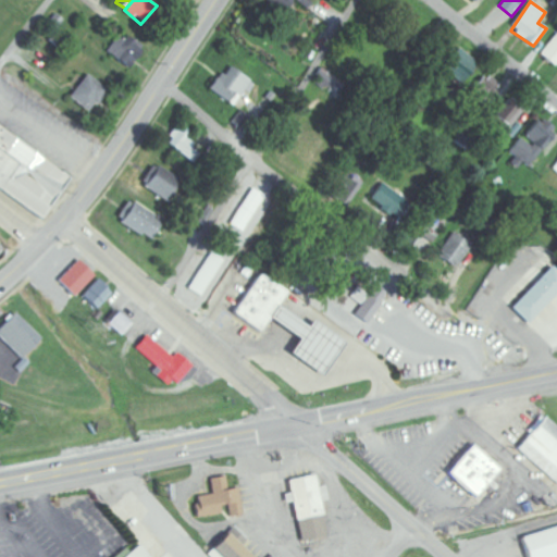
[(556,64),(556,33),(540,54),(555,66),(556,64)]
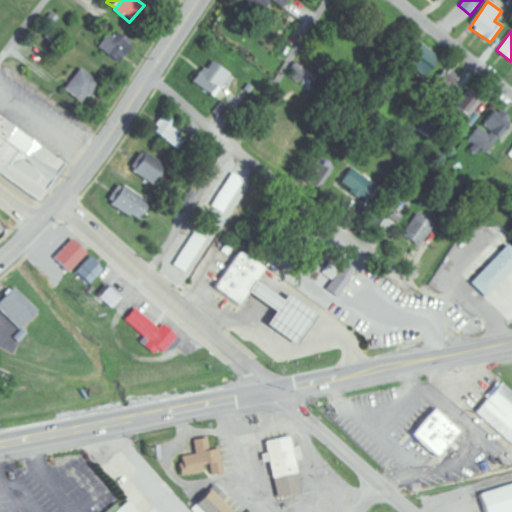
[(114,38),(107,33),(97,48),(117,63),(132,43),(117,33),(114,38)]
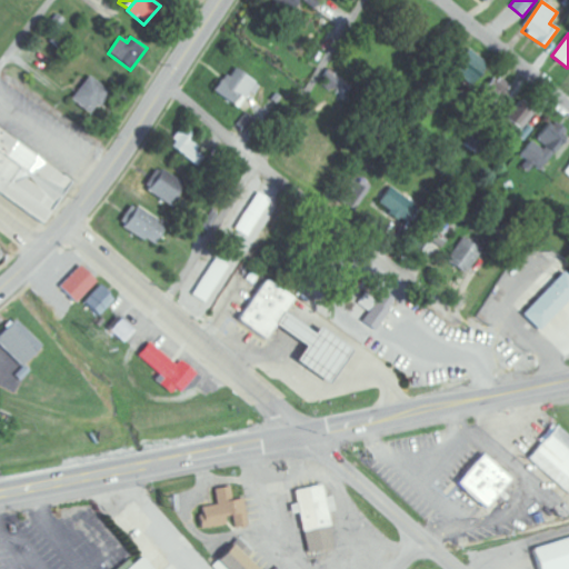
[(488,63),(468,49),(450,72),(470,87),(488,63)]
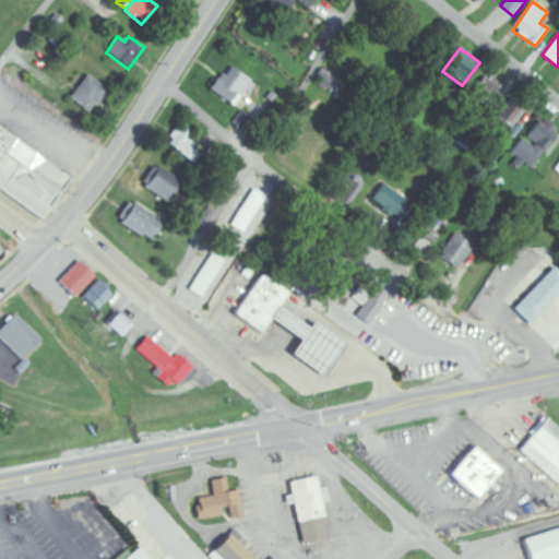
[(248,96),(254,83),(229,69),(225,76),(218,73),(209,92),(235,106),(241,93),(248,96)]
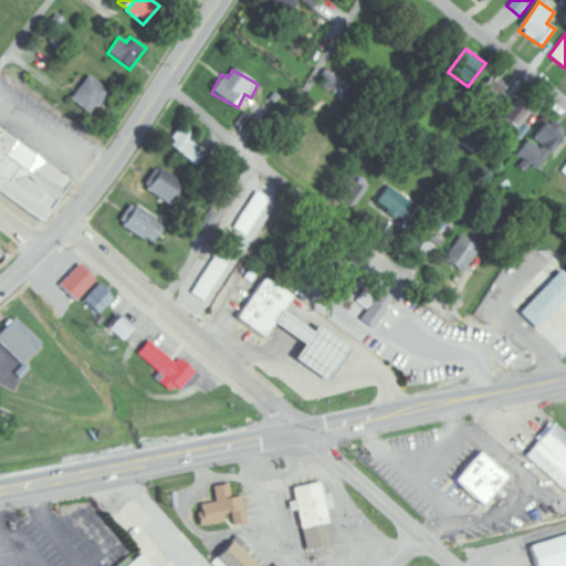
[(343,79),(325,70),(317,84),(335,94),(343,79)]
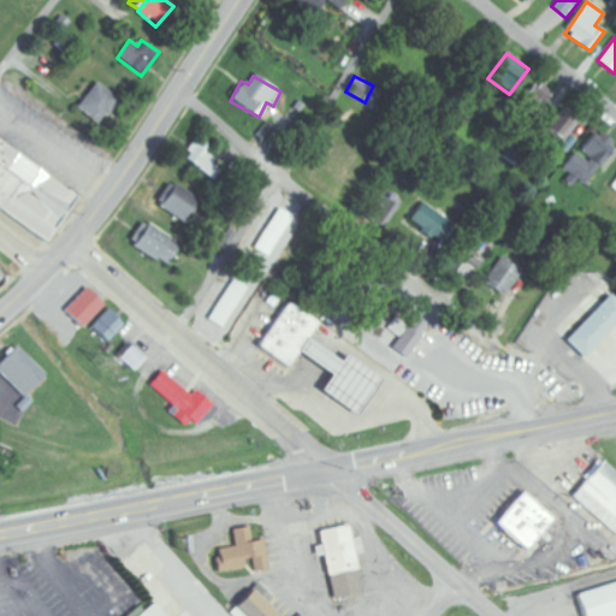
[(117,99),(96,82),(76,108),(96,125),(117,99)]
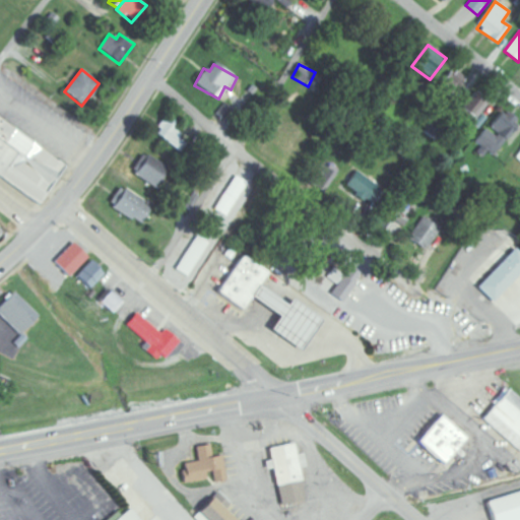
[(436,91),(453,104),(468,82),(451,70),(436,91)]
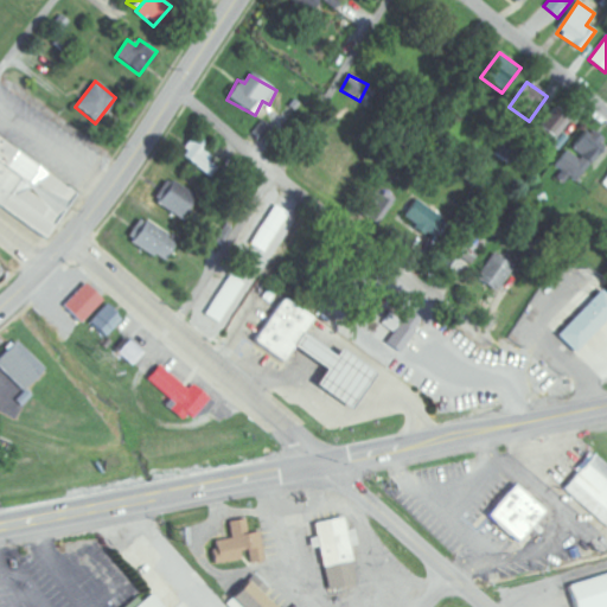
[(549,148),(567,125),(553,113),(535,136),(549,148)]
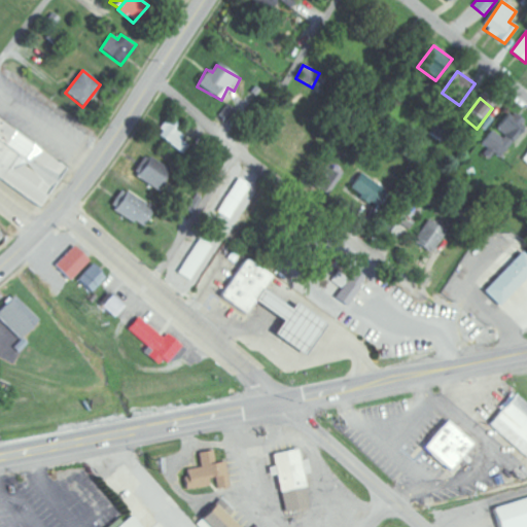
[(479,151),(494,164),(526,124),(512,111),(479,151)]
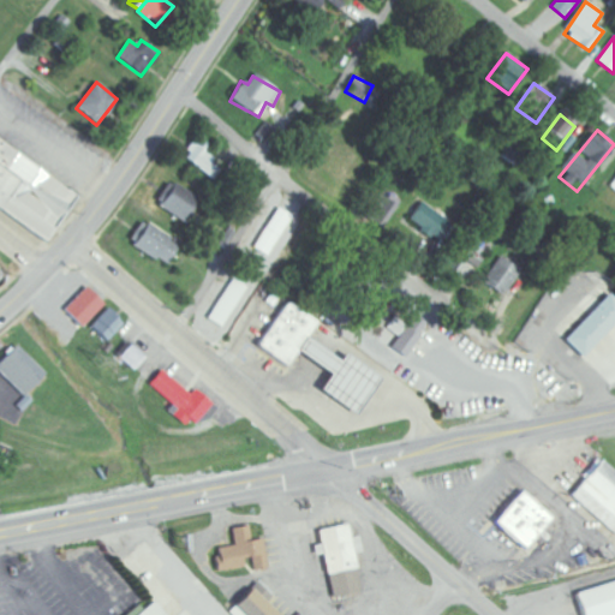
[(212,162),(218,156),(197,139),(183,157),(213,181),(221,171),(212,162)]
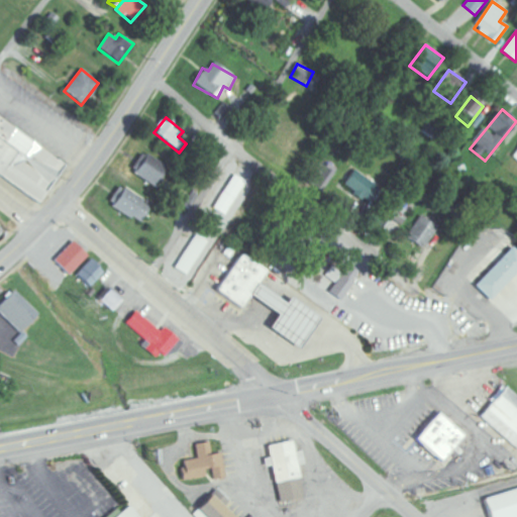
[(65,165),(0,119),(0,176),(38,203),(65,165)]
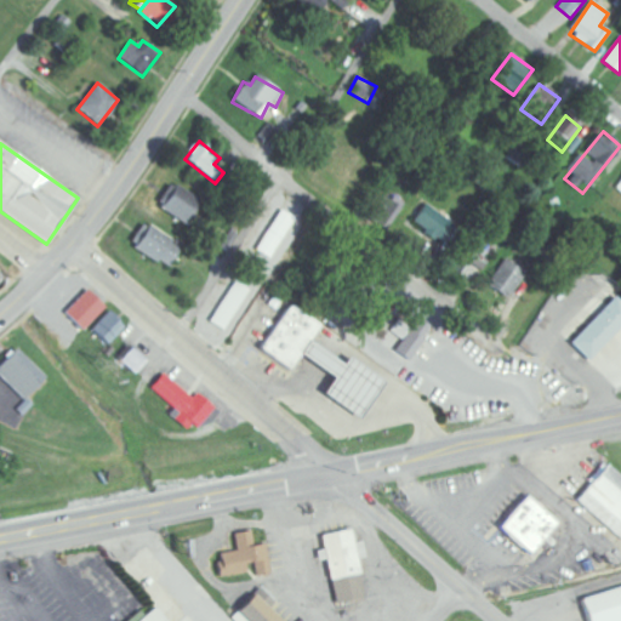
[(160,209),(184,224),(200,201),(177,184),(160,209)]
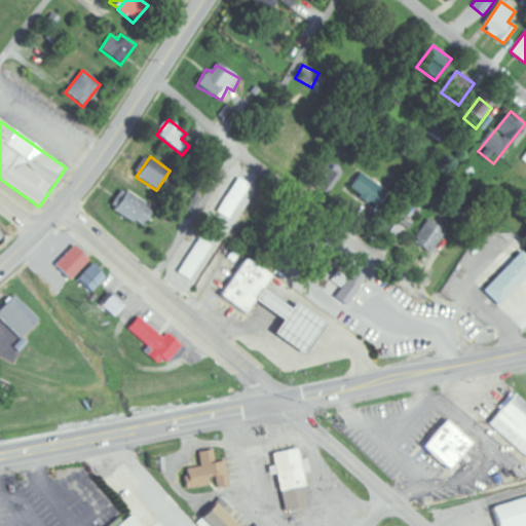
[(343,172),(332,165),(317,188),(330,195),(343,172)]
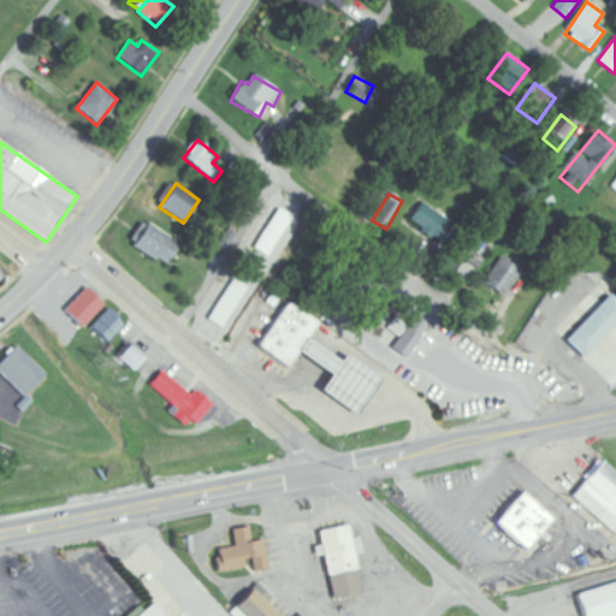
[(438,243),(451,224),(422,203),(409,221),(438,243)]
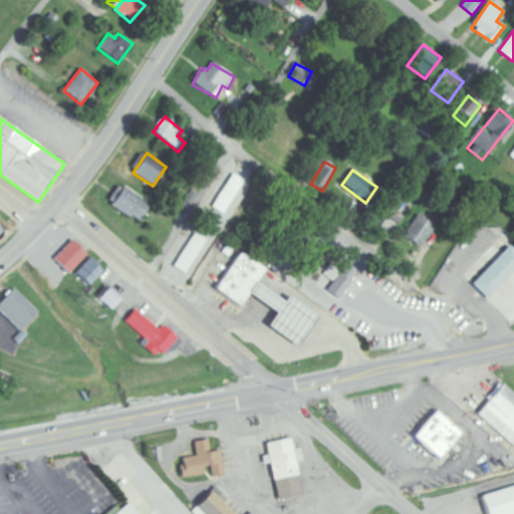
[(245,181),(233,174),(213,208),(225,215),(245,181)]
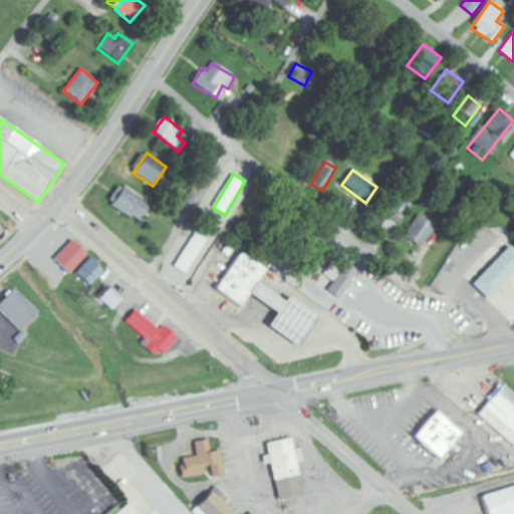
[(139,224),(151,205),(123,187),(110,205),(139,224)]
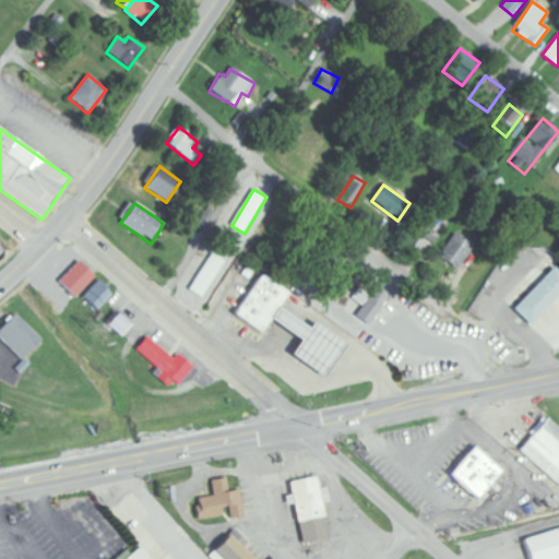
[(424,237),(417,234),(408,249),(415,253),(424,237)]
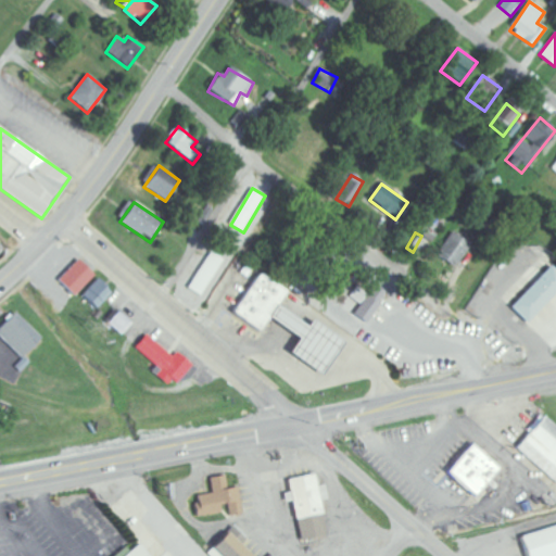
[(438,256),(456,269),(472,245),(454,232),(438,256)]
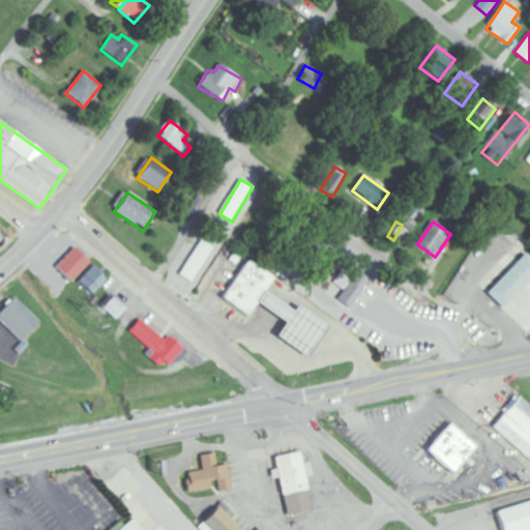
[(214,248),(202,240),(180,275),(192,283),(214,248)]
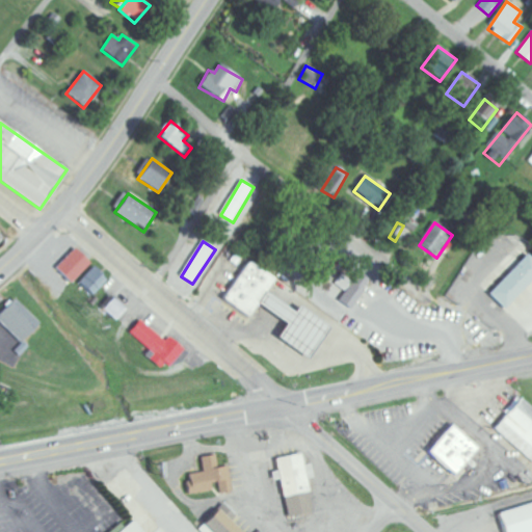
[(91,263),(75,248),(56,269),(72,284),(91,263)]
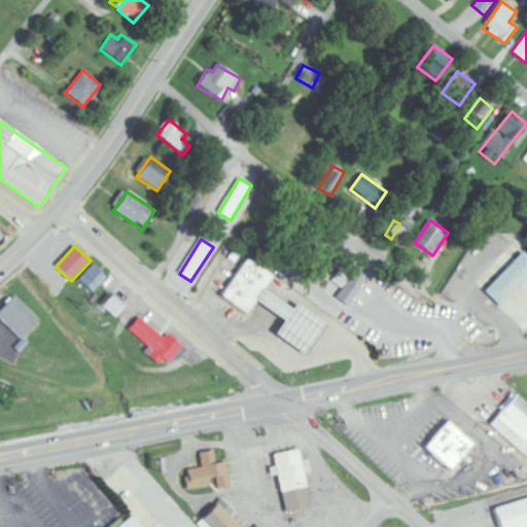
[(526,279),(526,248),(485,293),(500,308),(526,279)]
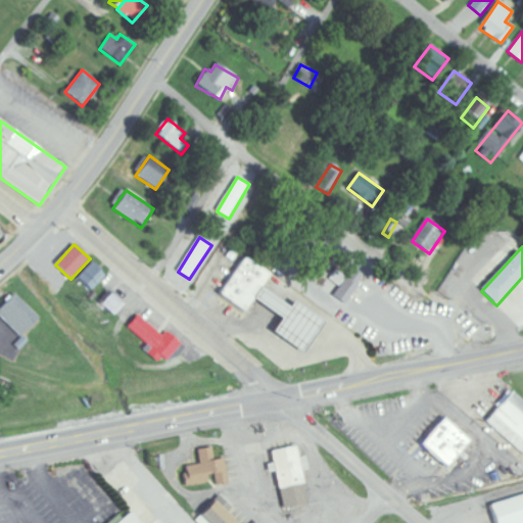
[(301,353),(322,321),(291,302),(289,306),(262,289),(271,275),(243,257),(219,296),(244,312),(251,300),(280,319),(271,334),(301,353)]
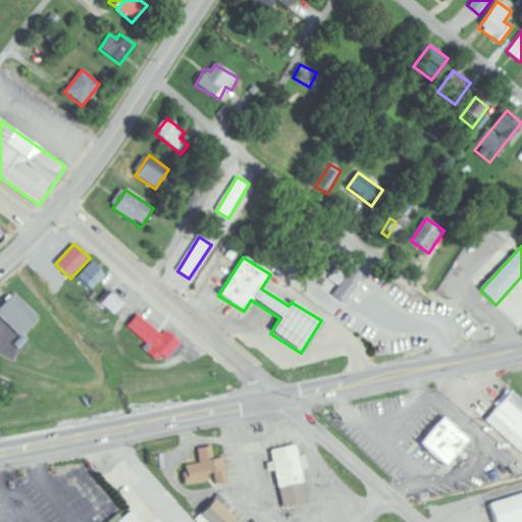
[(77,278),(91,291),(107,274),(94,262),(77,278)]
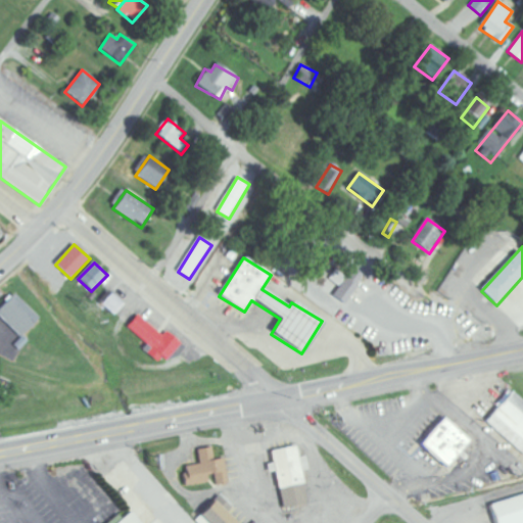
[(347,278),(338,272),(332,281),(340,286),(333,296),(346,304),(365,275),(353,268),(347,278)]
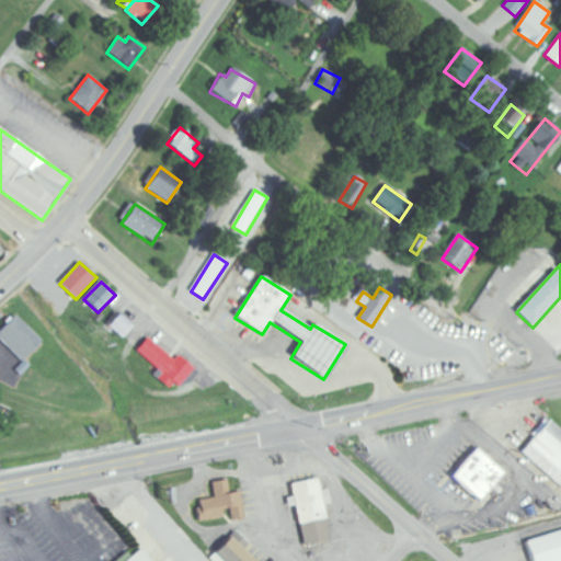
[(107,323),(123,338),(133,327),(117,312),(107,323)]
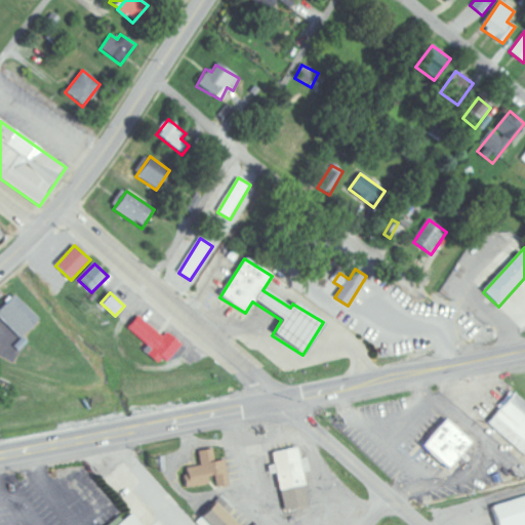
[(0,309),(14,294),(39,319),(21,337),(0,317),(0,309)]
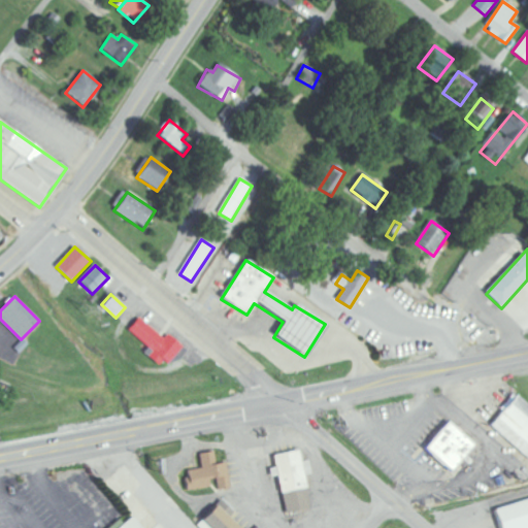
[(164,339),(140,318),(129,330),(153,353),(149,357),(162,369),(183,348),(168,334),(164,339)]
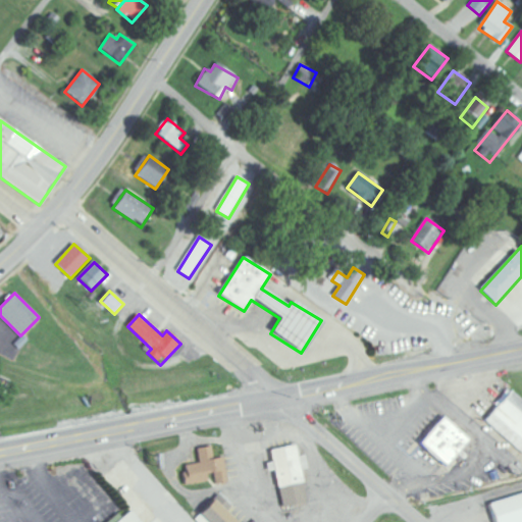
[(484,421),(521,453),(521,404),(509,394),(484,421)]
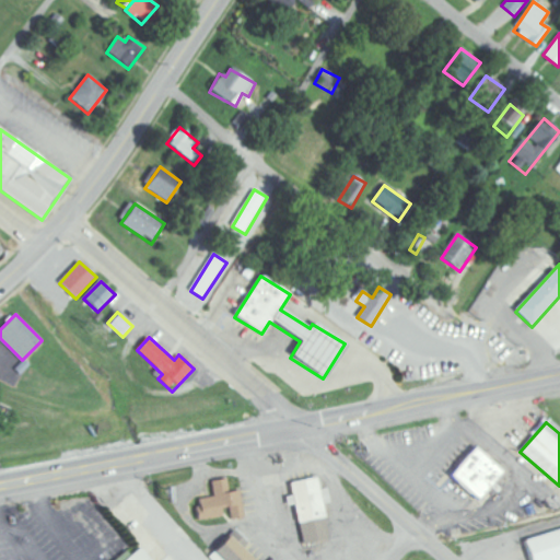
[(477,502),(503,474),(475,448),(448,476),(477,502)]
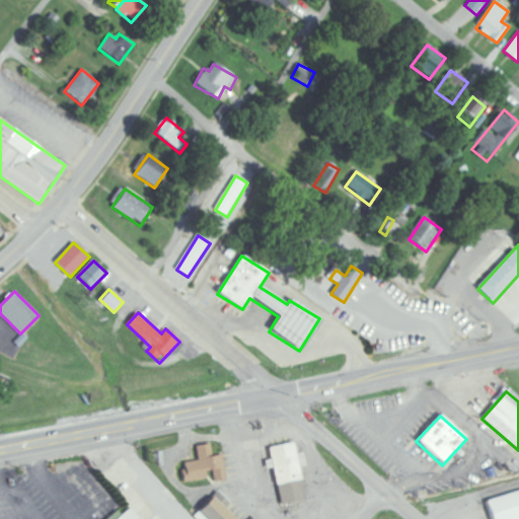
[(196,446),(198,461),(182,464),(184,483),(207,479),(206,473),(213,471),(214,482),(227,479),(223,455),(212,457),(210,444),(196,446)]
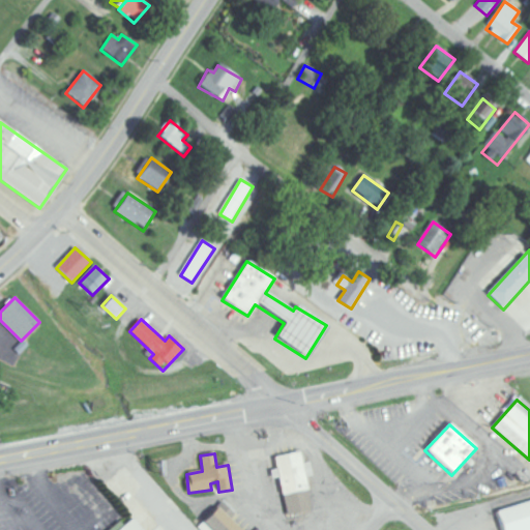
[(305,477),(313,476),(310,463),(302,465),(300,453),(273,458),(276,470),(270,471),(271,479),(280,478),(286,517),(312,511),(305,477)]
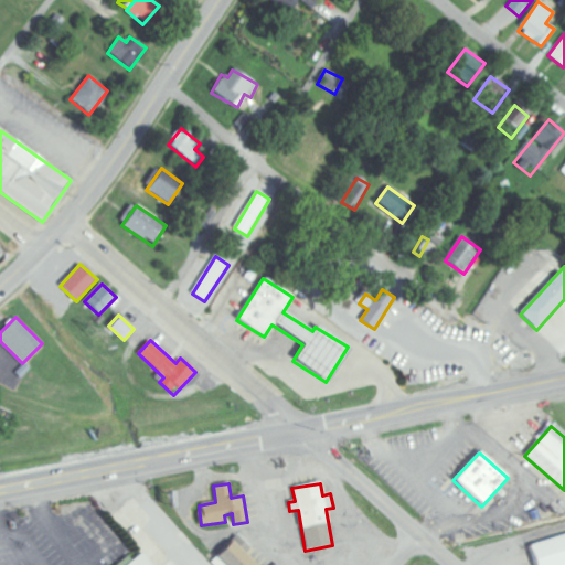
[(536,564),(530,545),(564,533),(564,564),(536,564)]
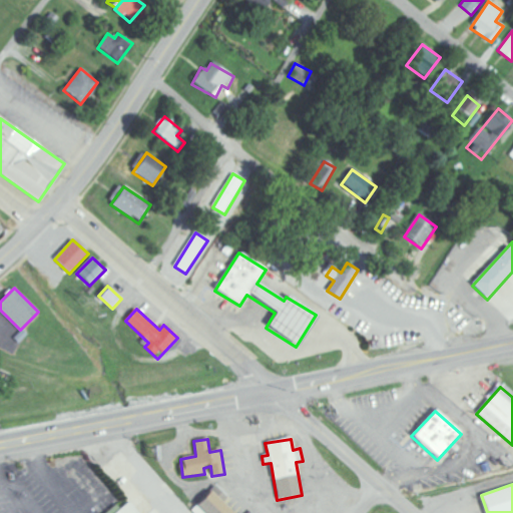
[(228,512),(221,505),(227,498),(214,486),(191,510),(193,512),(228,512)]
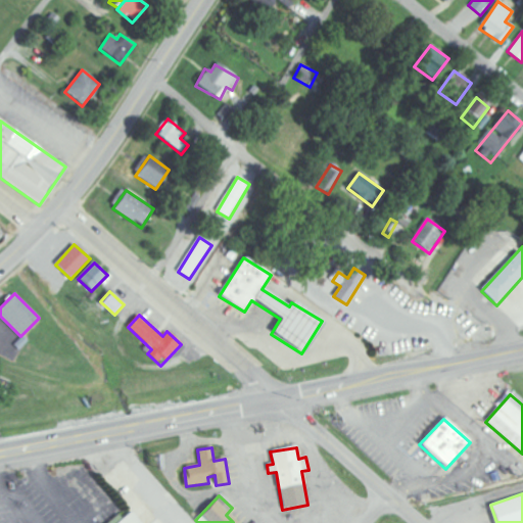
[(114,522),(131,509),(142,522),(114,522)]
